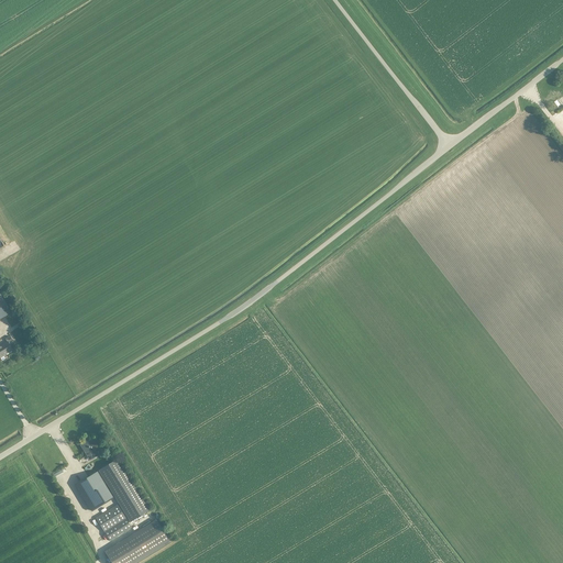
[(0,319),(11,312),(0,294),(0,319)]
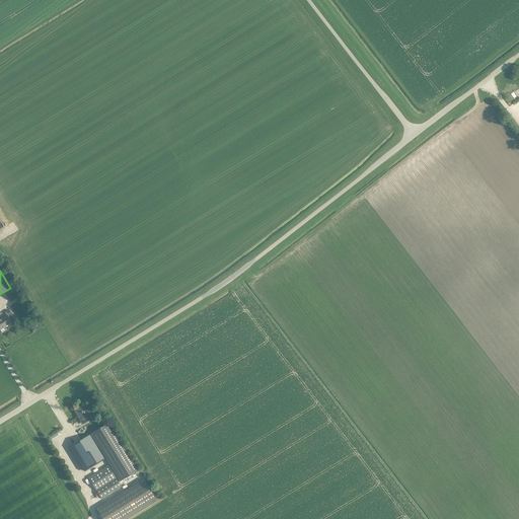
[(9,320),(13,317),(9,310),(5,312),(6,315),(0,319),(0,329),(11,323),(9,320)]
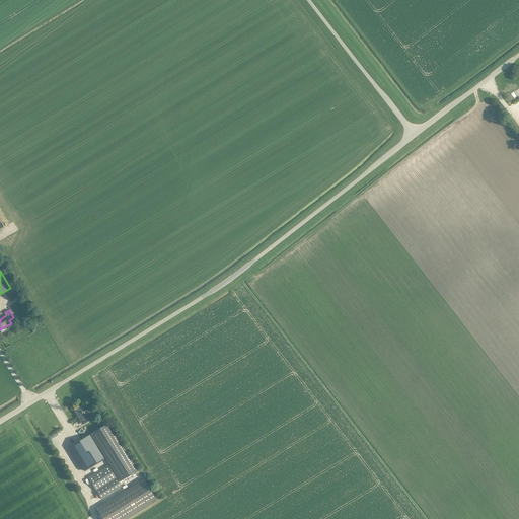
[(80,426),(94,418),(91,414),(85,404),(85,403),(80,408),(79,405),(71,411),(80,426)]
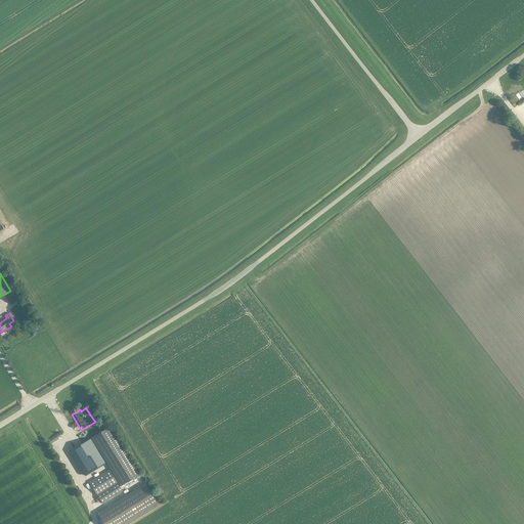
[(111,427),(92,438),(122,486),(140,475),(111,427)]
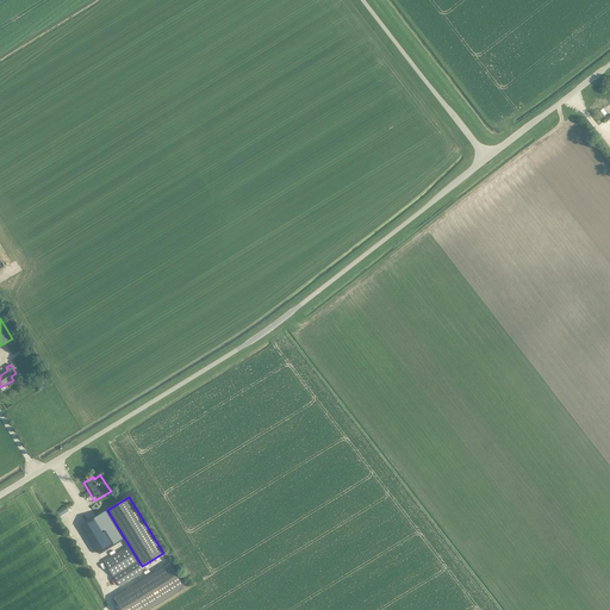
[(99,554),(122,540),(105,511),(81,526),(99,554)]
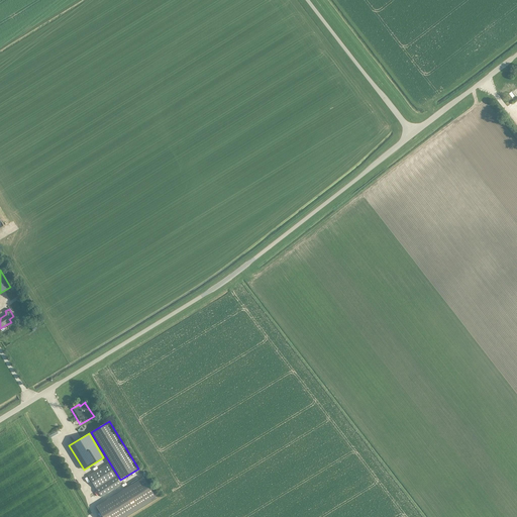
[(88,476),(96,490),(101,497),(120,485),(116,478),(108,463),(88,476)]
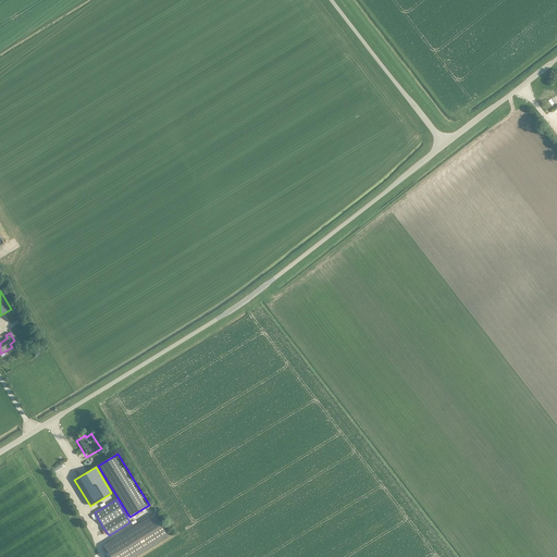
[(135,556),(169,536),(155,515),(103,546),(110,556),(135,556)]
